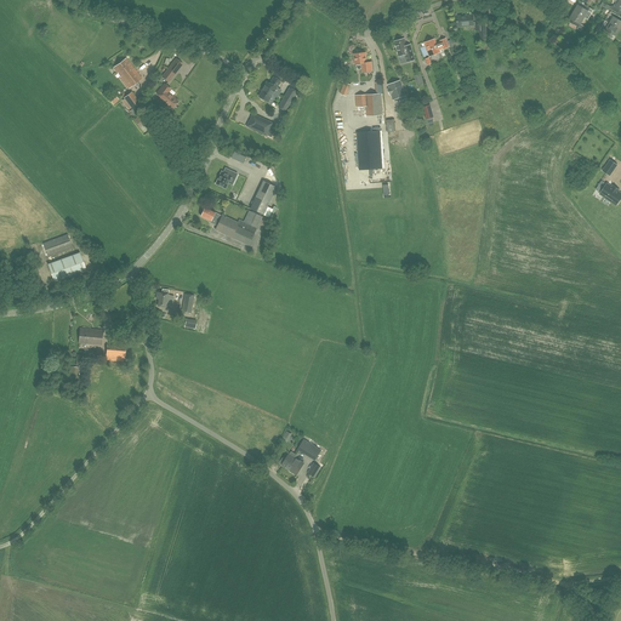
[(620,10),(620,1),(619,0),(620,0),(619,0),(614,0),(614,1),(617,4),(615,7),(614,9),(603,3),(600,6),(609,10),(615,13),(617,9),(620,10)]
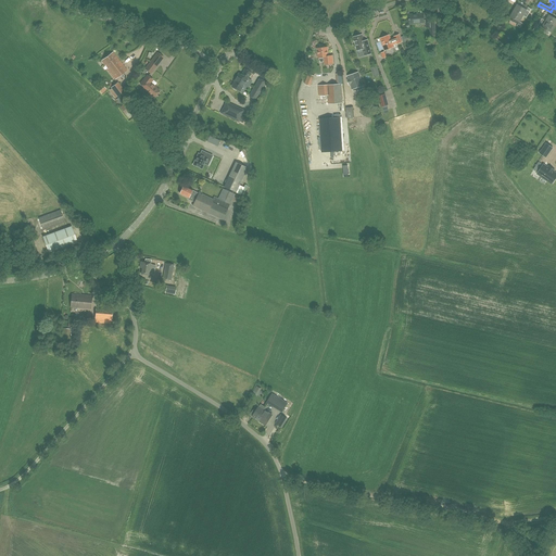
[(530,12),(531,10),(519,2),(517,4),(514,10),(522,16),(527,10),(530,12)]
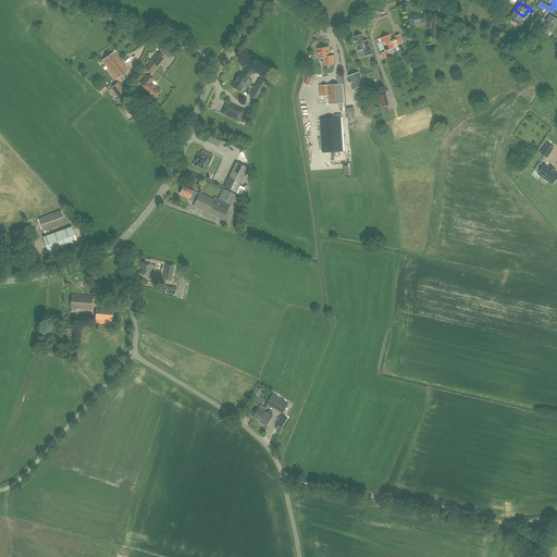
[(516,20),(515,22),(519,24),(518,26),(521,28),(523,24),(520,22),(523,16),(515,10),(511,16),(516,20)]
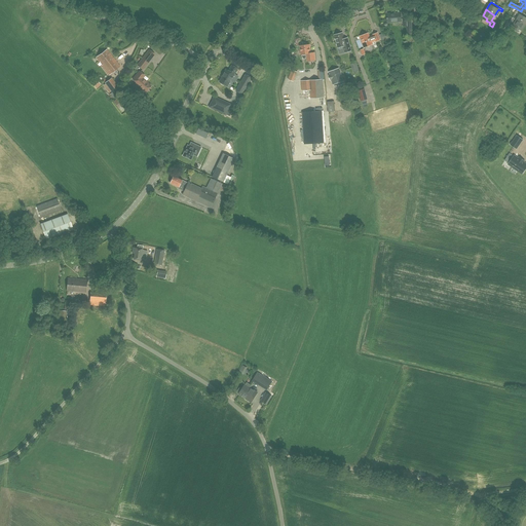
[(520,14),(516,20),(525,25),(525,23),(525,14),(518,10),(517,12),(520,14)]
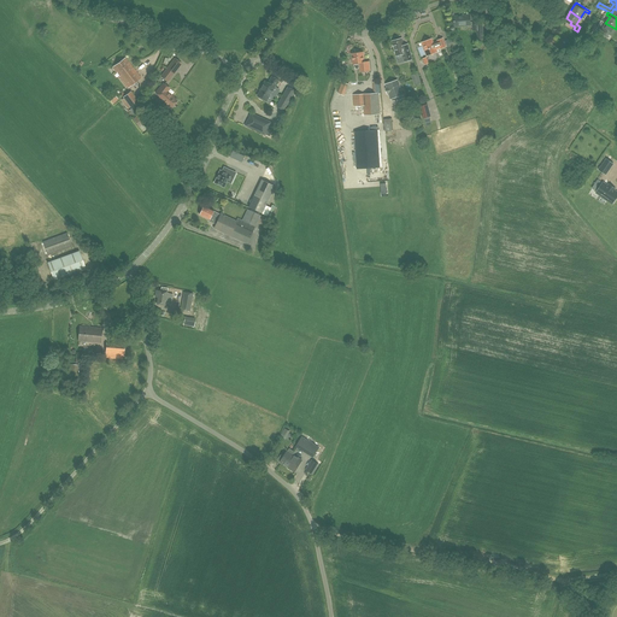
[(470,23),(470,15),(453,17),(454,27),(472,25),(472,30),(477,30),(477,42),(483,41),(482,23),(479,23),(479,22),(472,22),(472,23),(470,23)]
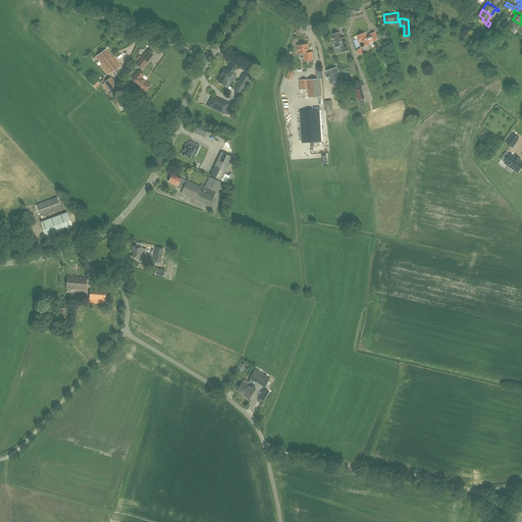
[(521,24),(512,19),(509,17),(508,19),(504,25),(512,30),(513,28),(518,31),(521,24)]
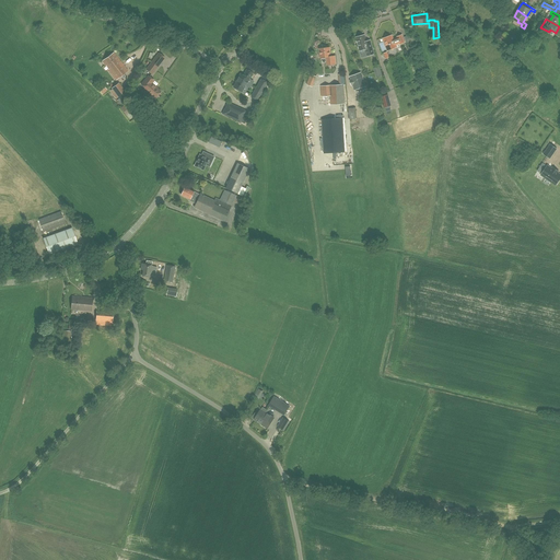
[(370,39),(366,41),(364,35),(356,37),(360,50),(365,49),(368,56),(373,55),(370,39)]
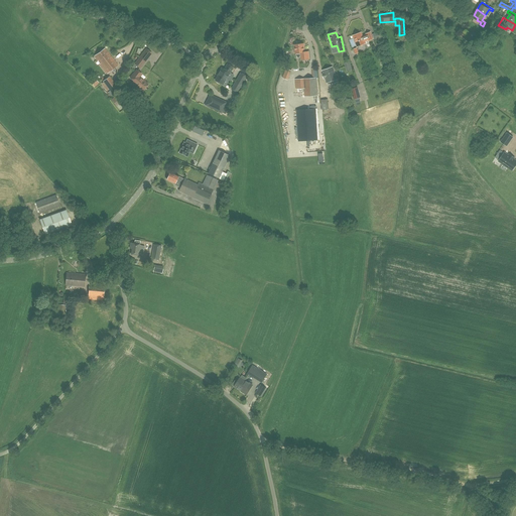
[(361,32),(353,35),(357,47),(366,43),(365,41),(368,40),(373,39),(370,32),(366,33),(366,34),(363,35),(361,32)]
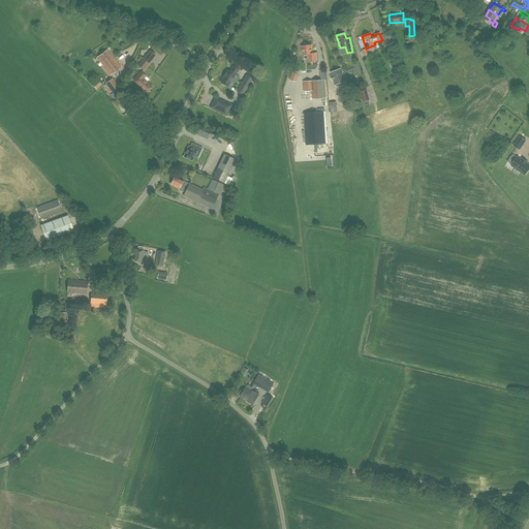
[(317,61),(316,53),(312,54),(311,44),(302,45),(302,51),(303,51),(304,55),(308,54),(309,61),(317,61)]
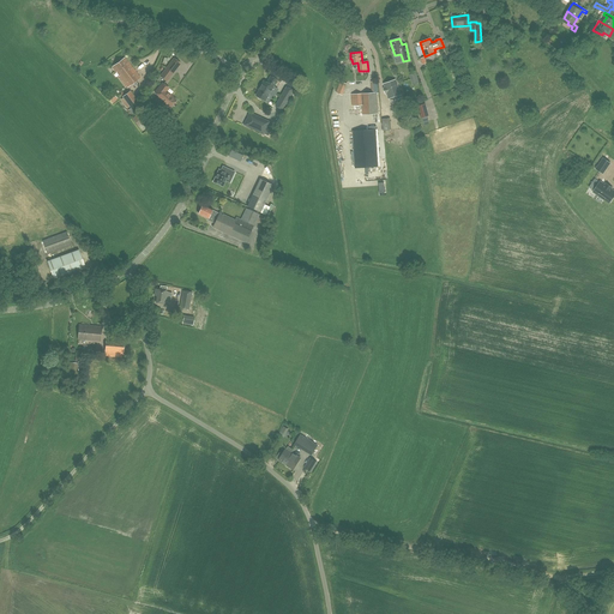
[(119,76),(127,88),(140,78),(125,58),(112,67),(116,72),(118,72),(120,76),(119,76)]
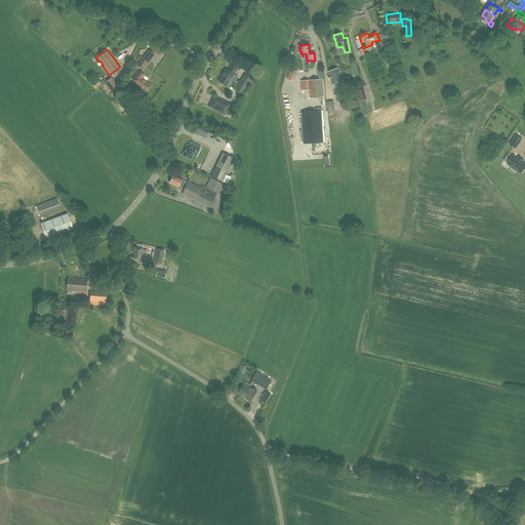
[(143,69),(148,63),(154,54),(149,50),(143,58),(137,65),(143,69)]
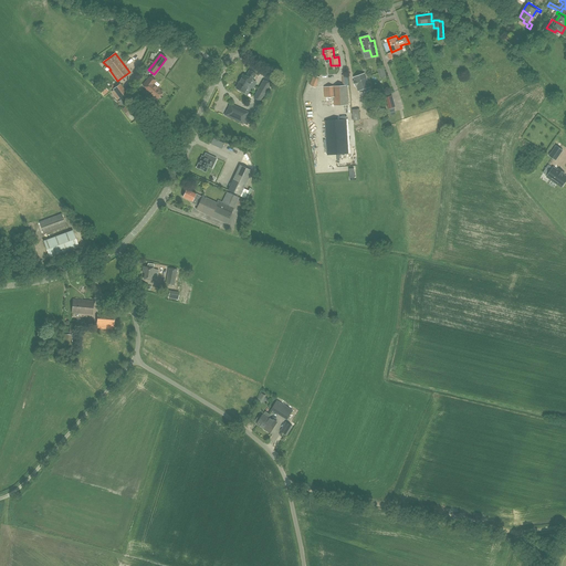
[(238,91),(240,92),(241,92),(244,93),(248,86),(253,90),(257,82),(252,80),(255,74),(250,71),(245,76),(243,75),(240,80),(241,81),(237,88),(238,90),(238,91)]
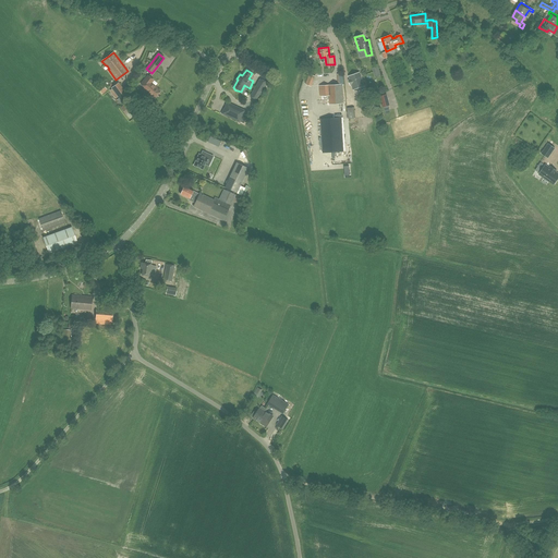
[(353,89),(364,86),(360,73),(349,76),(350,80),(349,80),(350,85),(352,85),(353,89)]
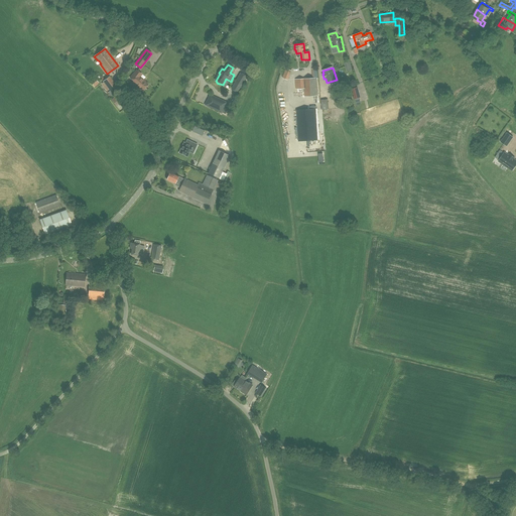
[(286,69),(282,78),(288,81),(291,71),(286,69)]
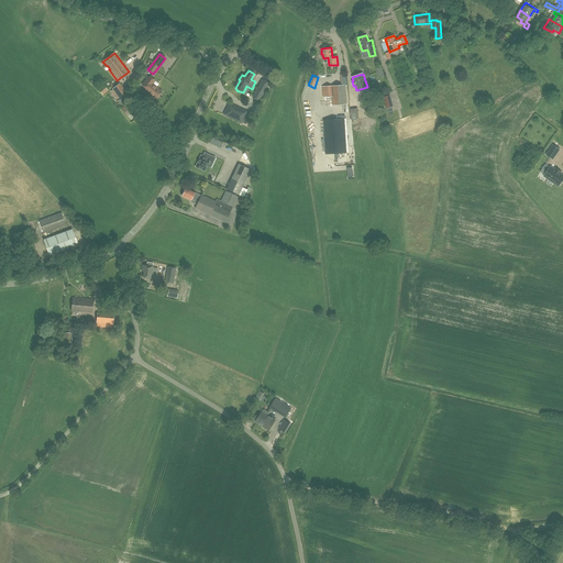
[(341,75),(342,86),(322,87),(323,97),(332,97),(332,105),(346,105),(345,86),(348,85),(346,75),(341,75)]
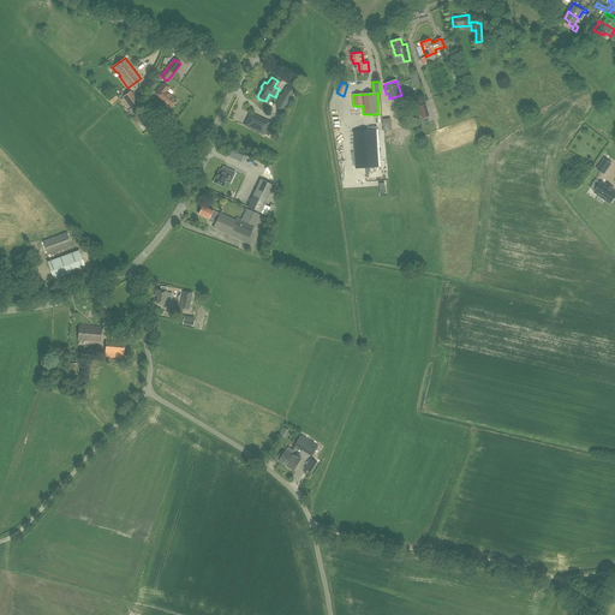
[(161,97),(160,100),(171,108),(177,101),(169,95),(171,95),(167,91),(169,88),(163,83),(155,93),(161,97)]
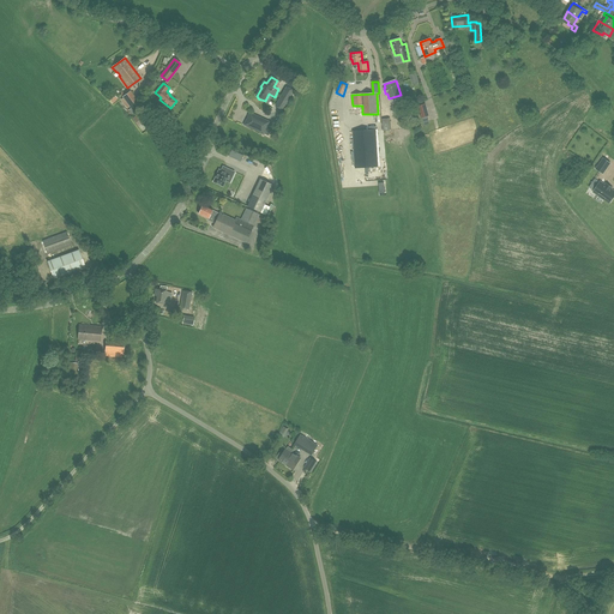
[(294,91),(286,86),(275,106),(282,110),(294,91)]
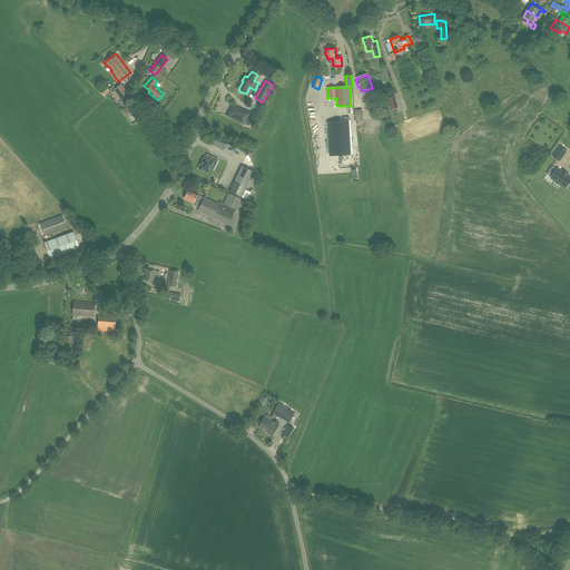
[(114,90),(125,105),(133,99),(121,85),(114,90)]
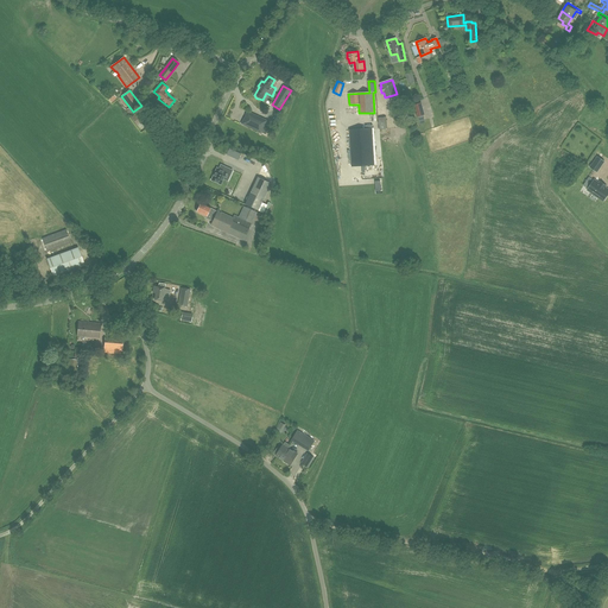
[(424,114),(422,102),(413,105),(417,116),(424,114)]
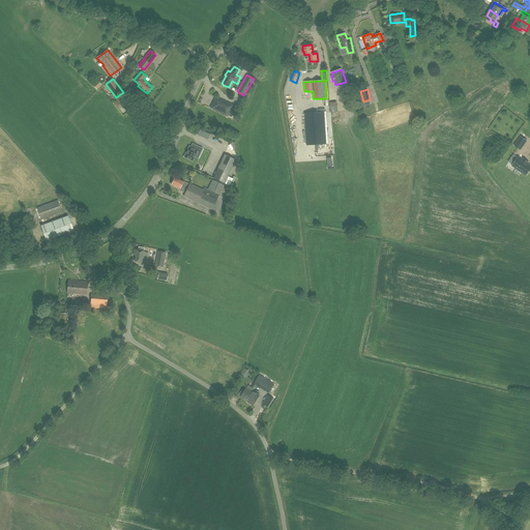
[(352,102),(350,93),(342,94),(345,105),(347,112),(353,110),(352,102)]
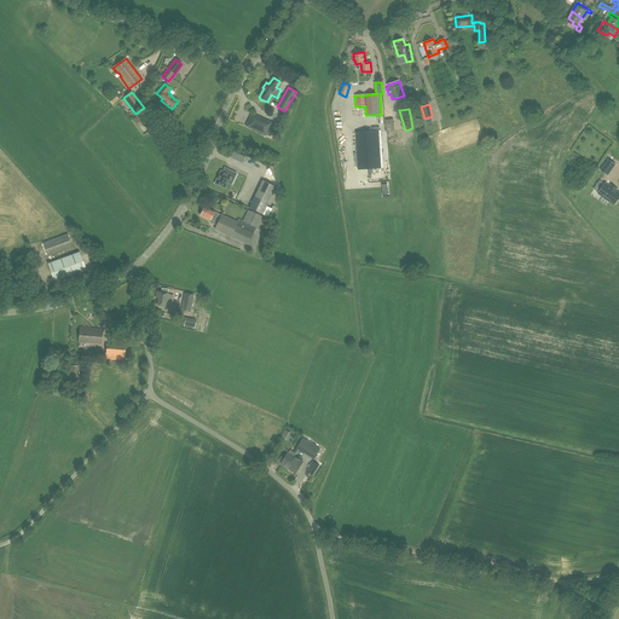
[(271,122),(252,114),(246,126),(266,136),(271,122)]
